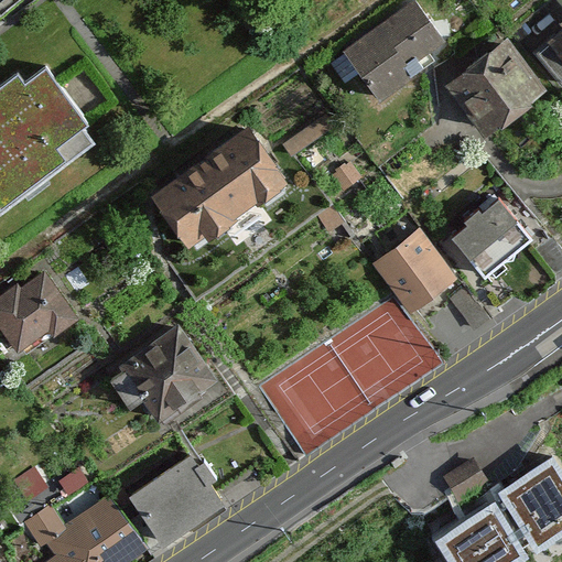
[(414,0),(343,50),(376,94),(451,47),(414,0)]
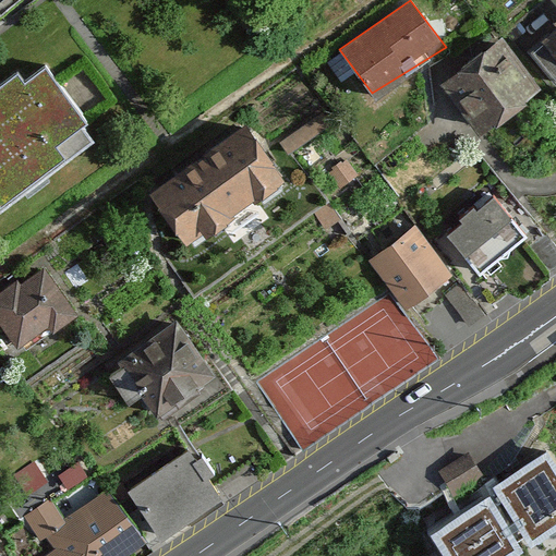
[(555,27),(538,44),(555,58),(555,27)]
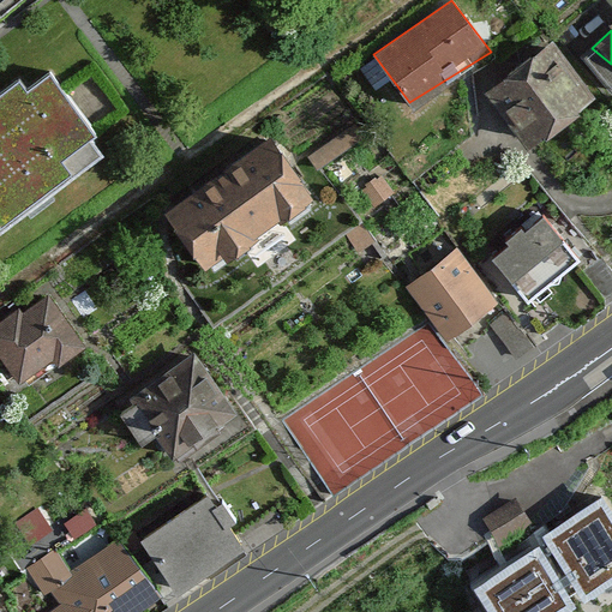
[(551,43),(486,91),(526,145),(592,99),(551,43)]
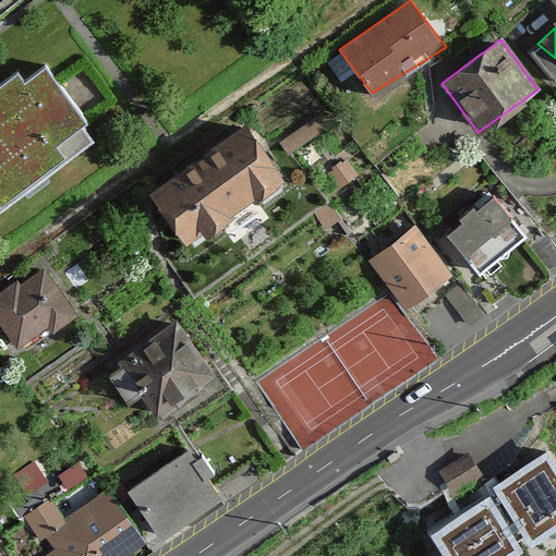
[(0,208),(97,136),(50,73),(28,89),(17,74),(0,87),(0,208)]
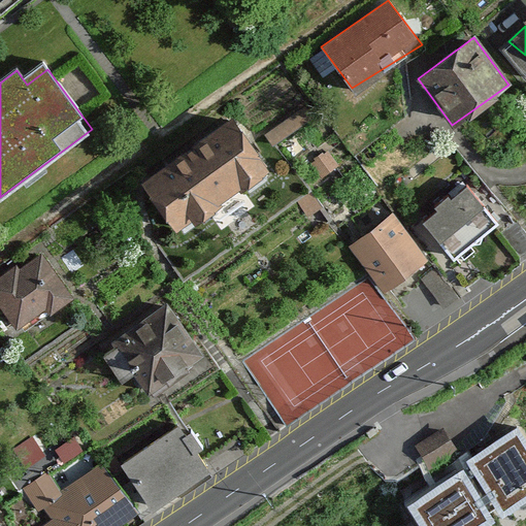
[(225,116),(140,179),(177,230),(265,172),(225,116)]
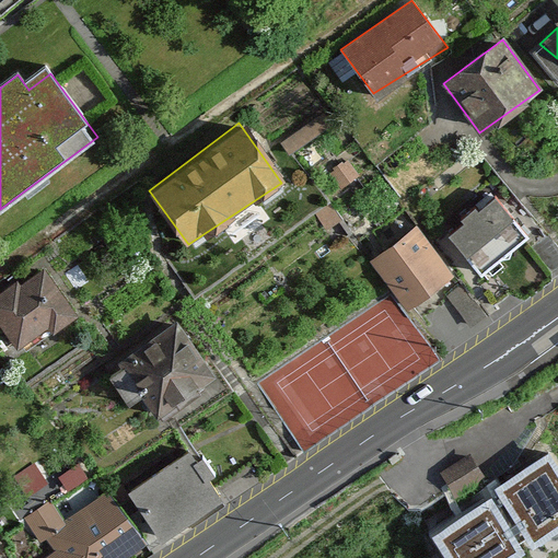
[(492,197),(446,236),(479,275),(525,239),(492,197)]
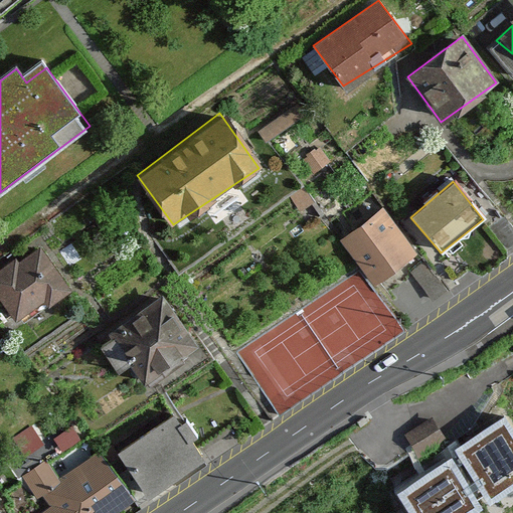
[(382,209),(340,238),(375,283),(418,253),(382,209)]
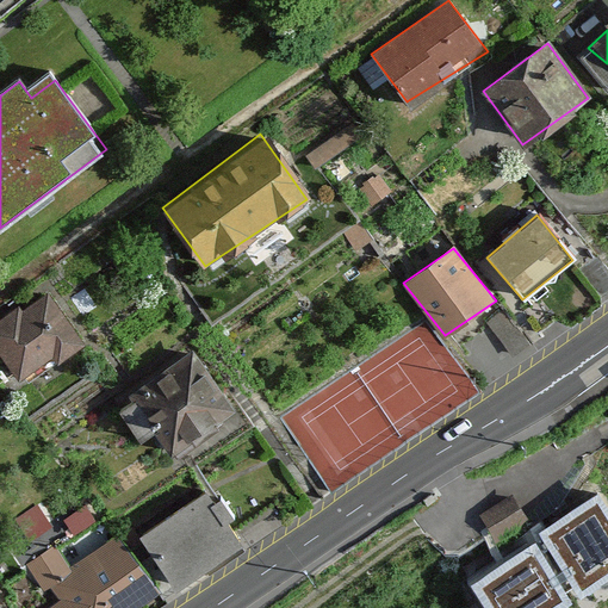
[(47,290),(0,322),(0,355),(22,380),(86,340),(47,290)]
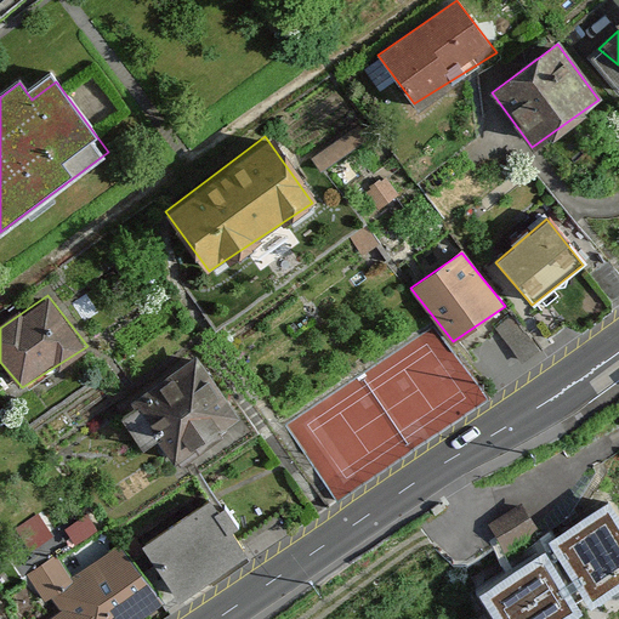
[(245,420),(193,358),(125,404),(175,466),(245,420)]
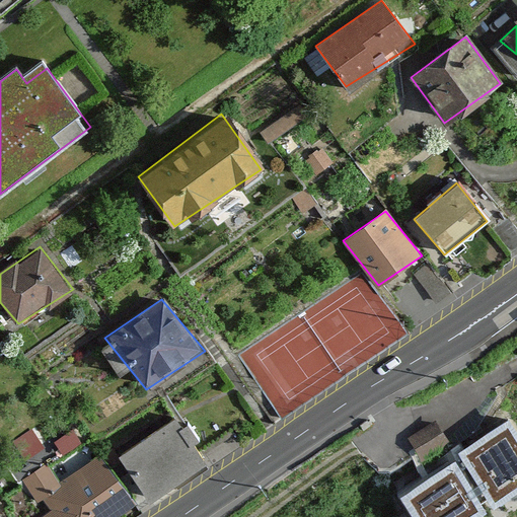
[(435,413),(405,429),(418,452),(448,435),(435,413)]
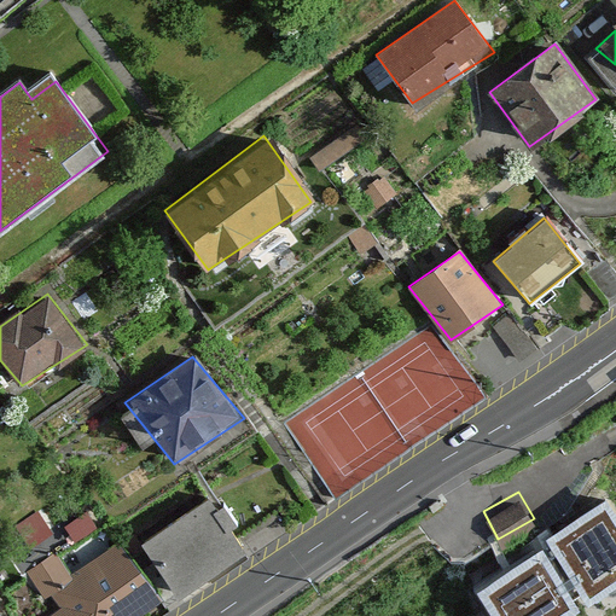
[(204,501),(141,545),(187,602),(248,556),(204,501)]
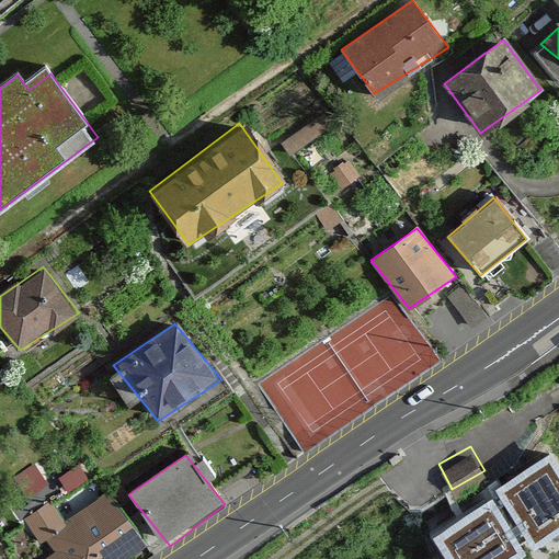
[(49,554),(40,558),(121,558),(147,543),(109,491),(63,520),(50,502),(21,520),(49,554)]
